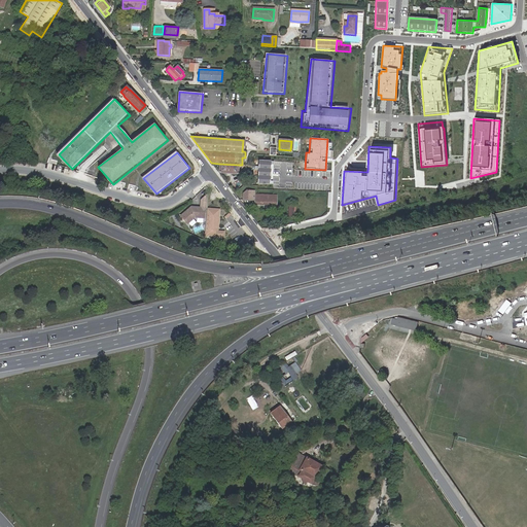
[(279,156),(278,165),(300,167),(301,157),(279,156)]
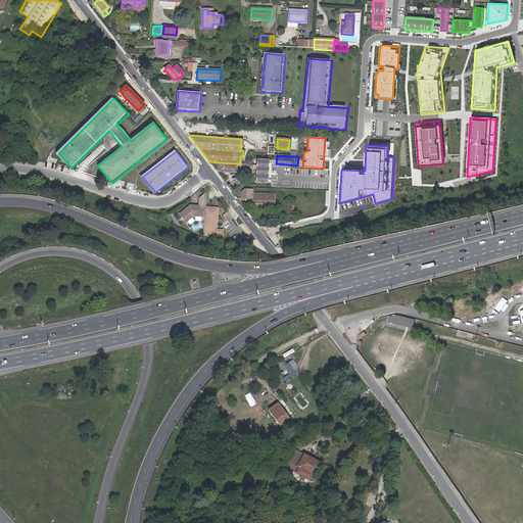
[(270,159),(257,158),(256,182),(269,182),(270,159)]
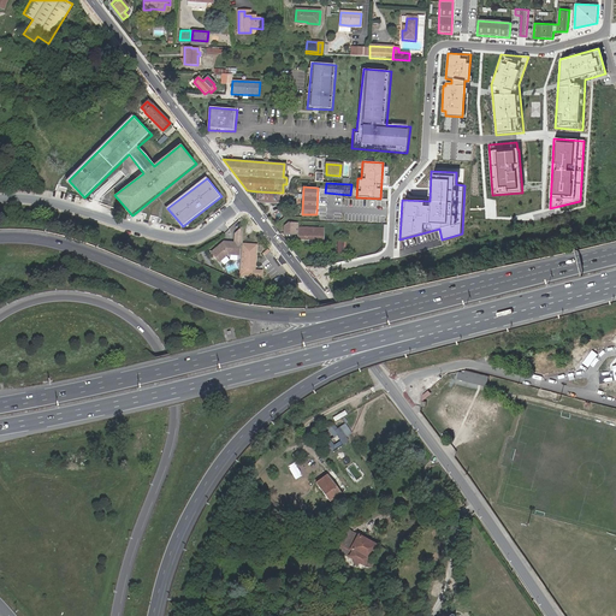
[(256,191),(255,200),(256,202),(277,203),(278,200),(278,193),(256,191)]
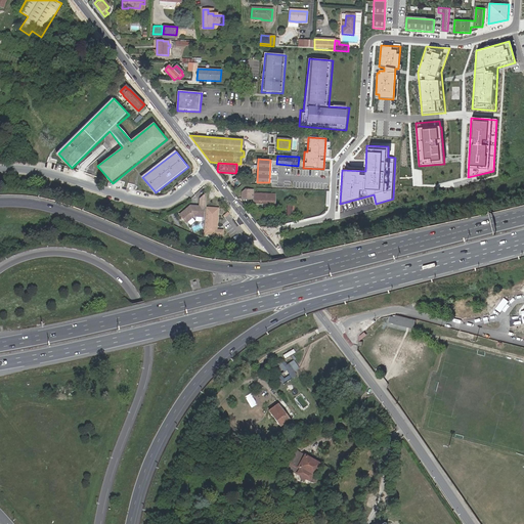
[(243,189),(242,198),(242,199),(251,200),(251,189),(243,189)]
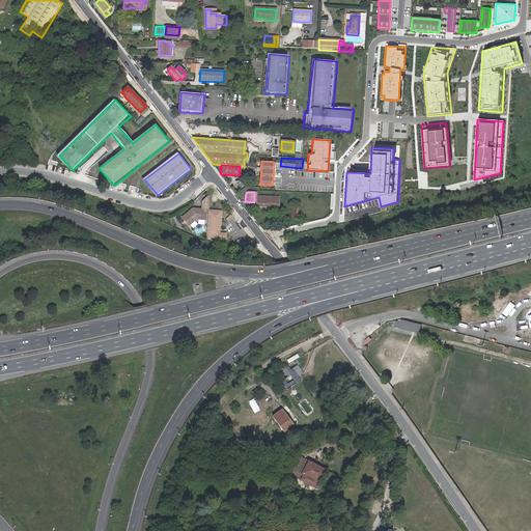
[(279,197),(266,196),(266,200),(256,200),(256,206),(279,207),(279,200),(279,197)]
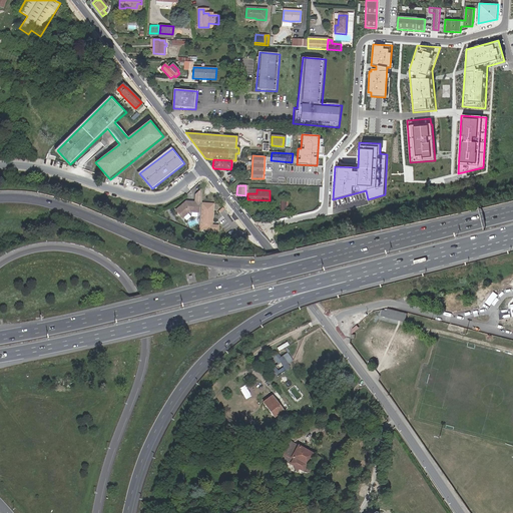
[(199,202),(185,202),(175,209),(181,217),(188,212),(199,212),(199,202)]
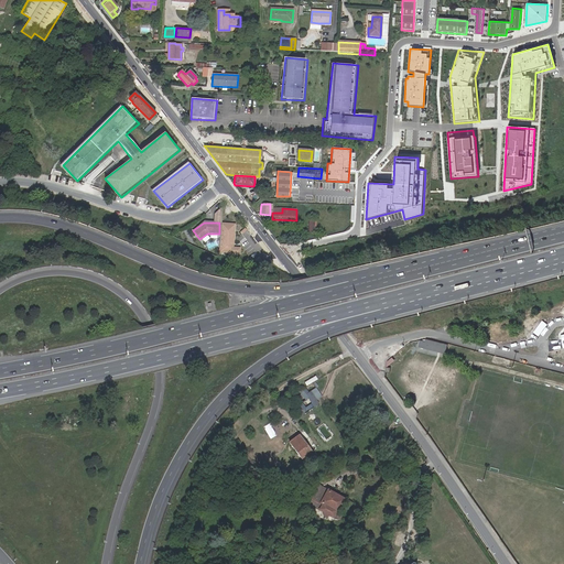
[(235,224),(221,223),(219,252),(240,253),(240,248),(234,247),(235,224)]
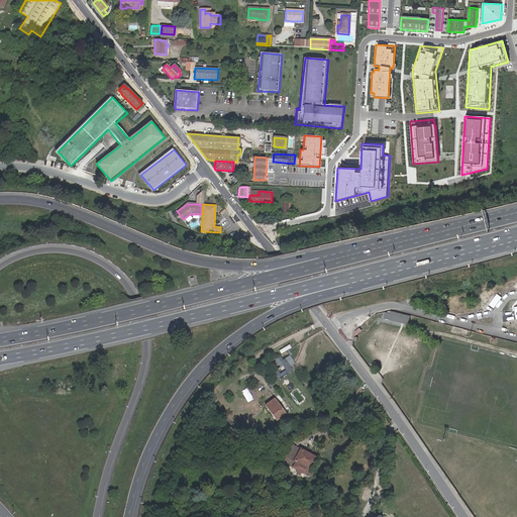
[(499,301),(494,298),(491,304),(496,307),(499,301)]
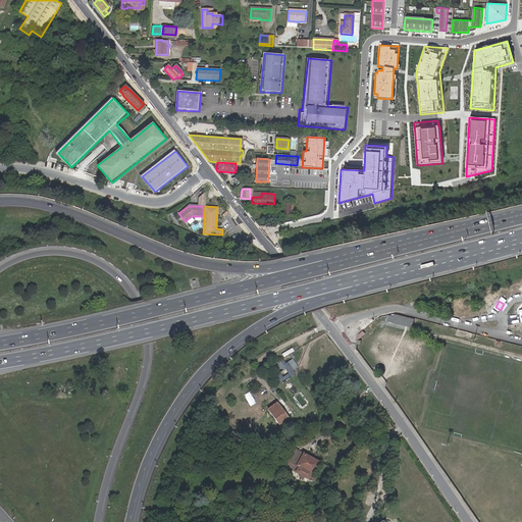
[(394,321),(413,326),(414,319),(396,314),(394,321)]
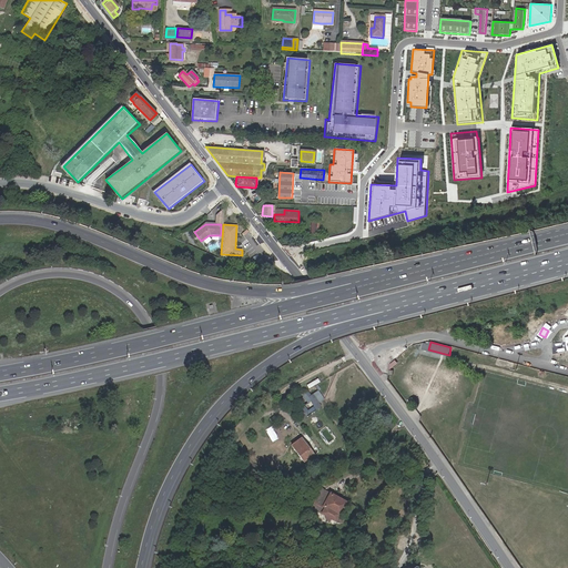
[(298,408),(305,417),(318,407),(311,395),(307,396),(304,391),(300,394),(306,403),(298,408)]
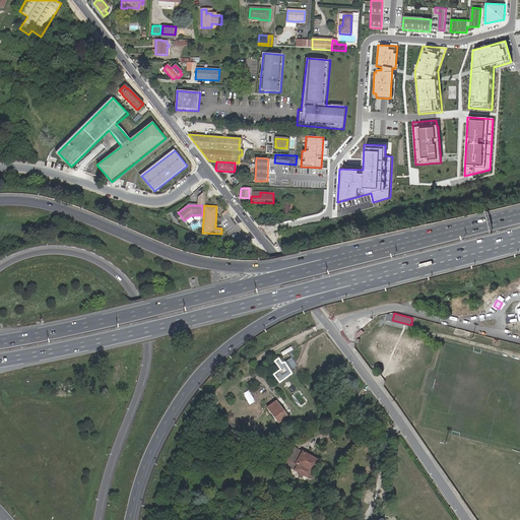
[(275,385),(279,382),(273,374),(269,377),(275,385)]
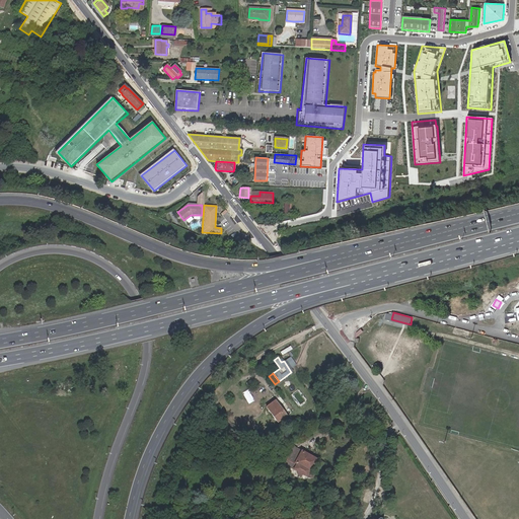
[(285,414),(276,398),(267,403),(276,420),(285,414)]
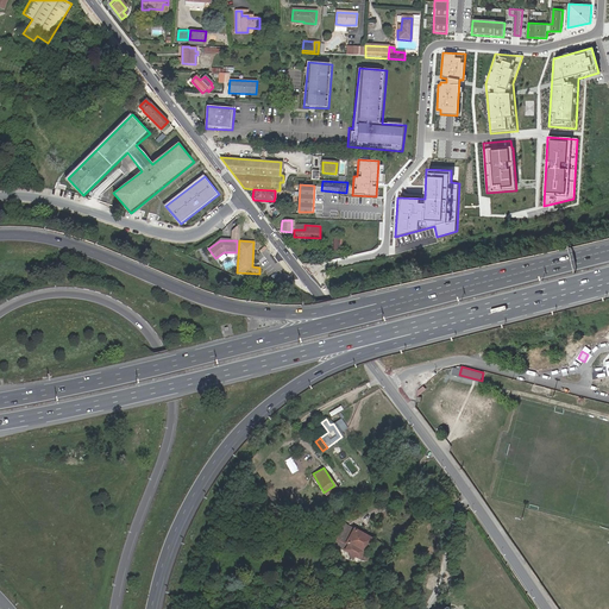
[(363,552),(371,539),(345,522),(338,534),(337,533),(336,534),(337,535),(332,542),(347,552),(347,556),(350,558),(353,557),(358,559),(363,562),(365,560),(366,557),(365,553),(363,552)]
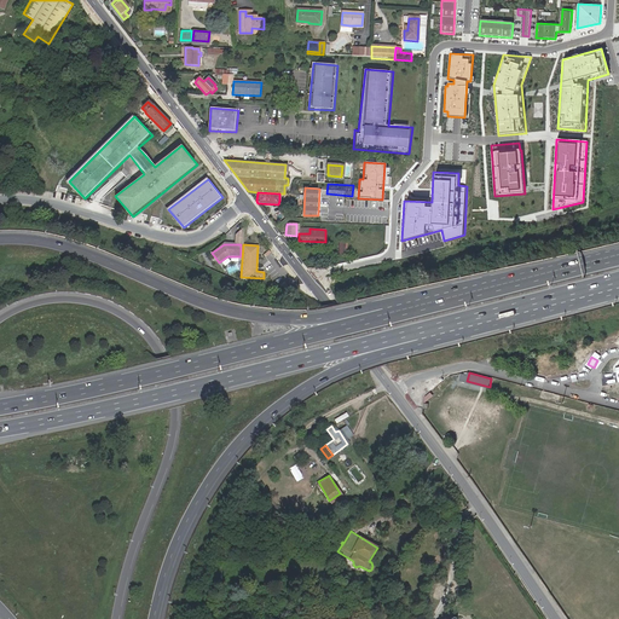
All buildings are outlined.
